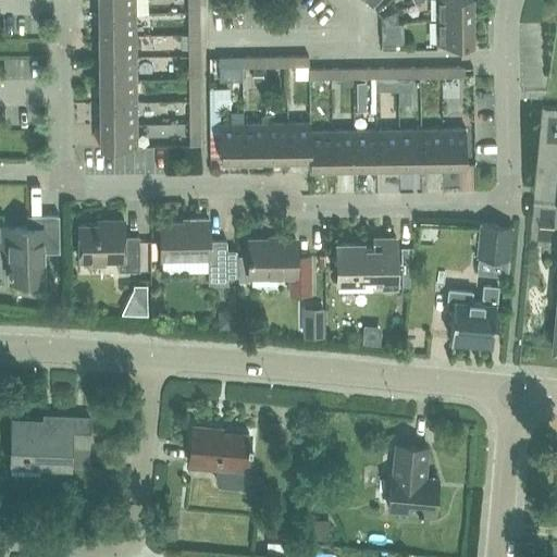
[(135,13),(134,0),(98,0),(98,13),(135,13)]
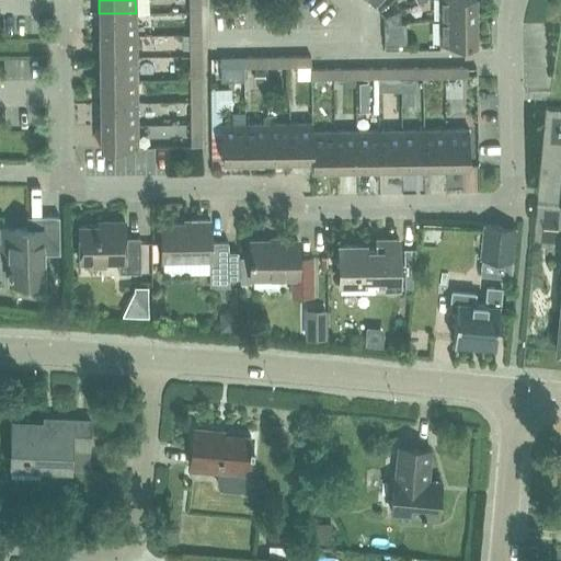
[(438,0),(439,19),(476,19),(474,0),(438,0)]
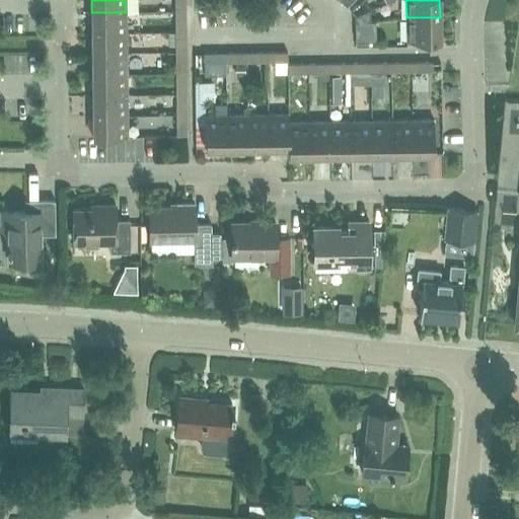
[(355,22),(370,21),(370,9),(355,15),(355,22)]
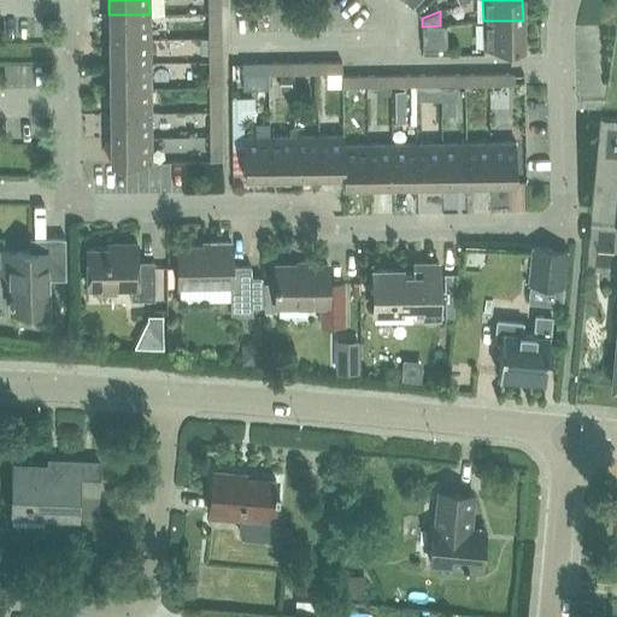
[(209,13),(209,22),(209,39),(221,39),(219,22),(218,22),(218,12),(209,13)]
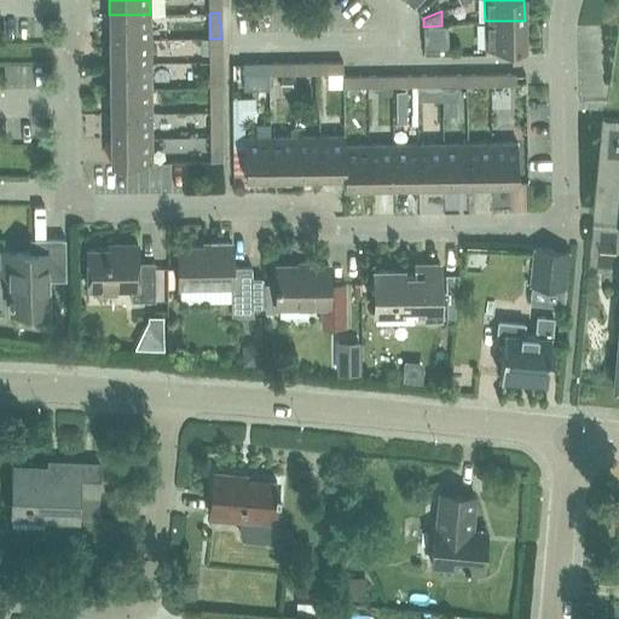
[(150,39),(150,15),(109,15),(110,40),(150,39)]
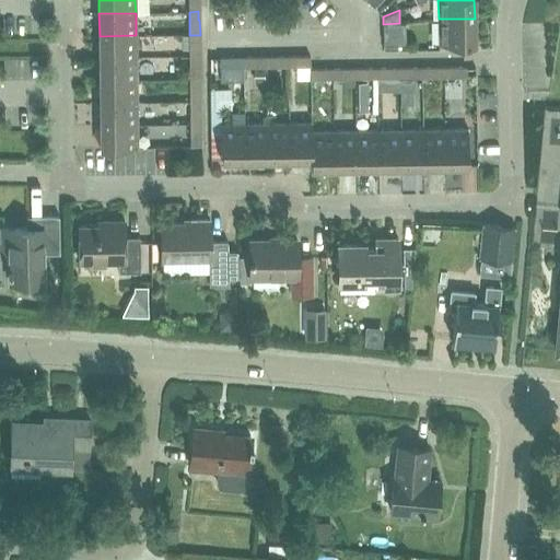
[(475,19),(439,19),(439,43),(453,43),(475,43),(475,19)]
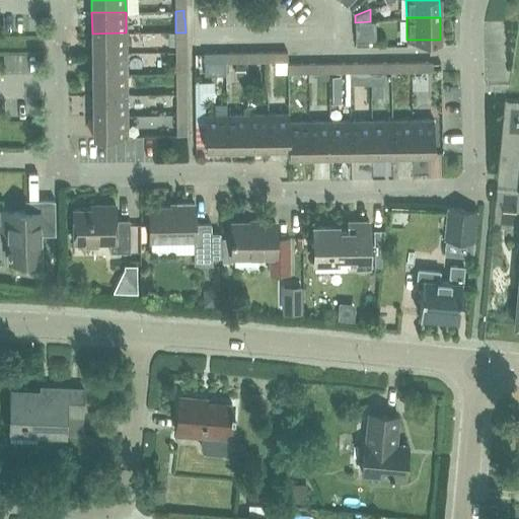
[(370,21),(355,22),(356,28),(356,41),(375,41),(375,20),(370,21)]
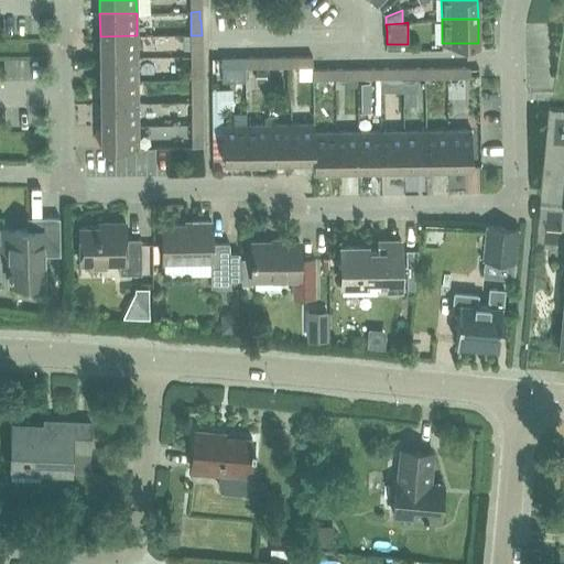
[(137,58),(137,35),(100,36),(100,58),(137,58)]
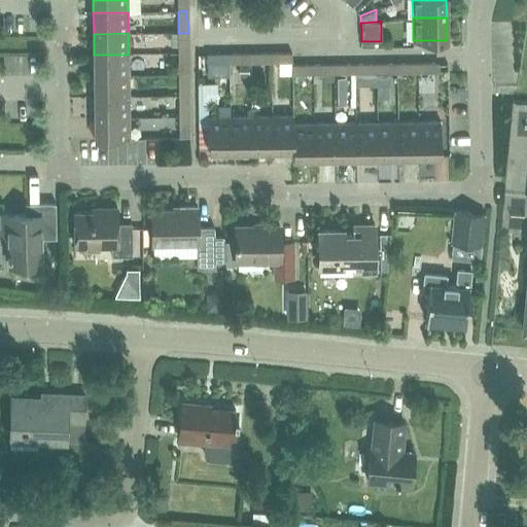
[(188,33),(178,33),(178,45),(187,44),(188,44),(188,33)]
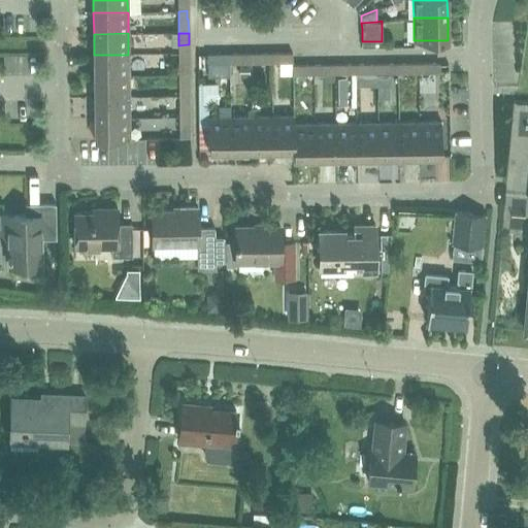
[(237,54),(237,62),(251,62),(251,53),(237,53),(237,54)]
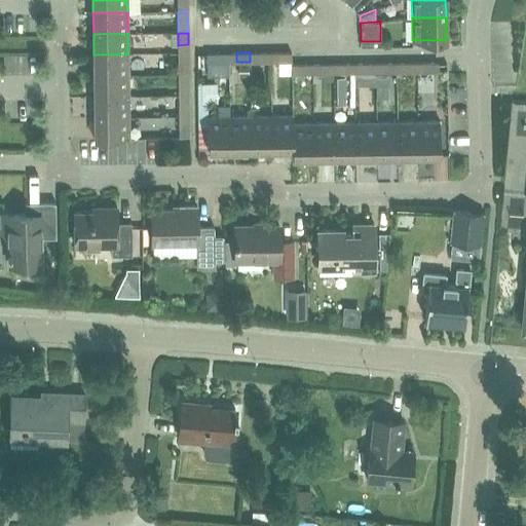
[(262,62),(262,52),(250,52),(250,62),(262,62)]
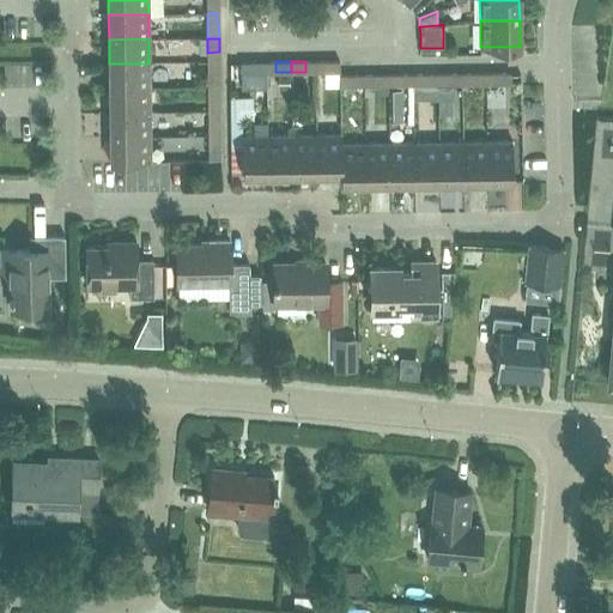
[(325,61),(325,72),(339,72),(339,61),(325,61)]
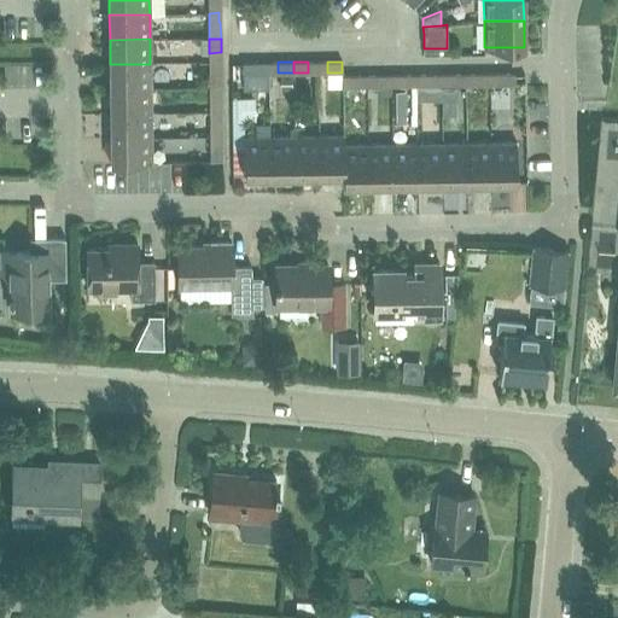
[(258,73),(258,63),(243,63),(243,74),(258,73)]
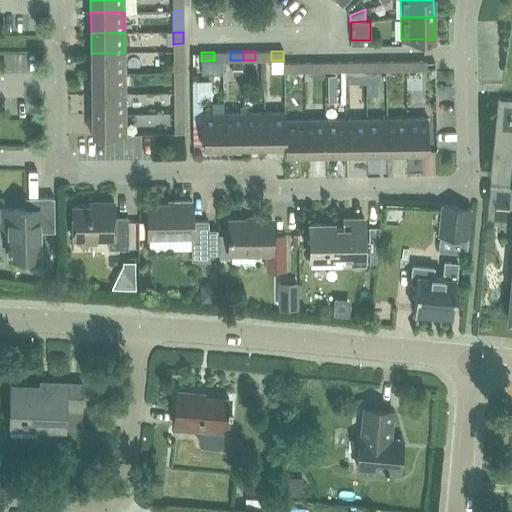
[(125,73),(124,53),(91,53),(91,73),(125,73)]
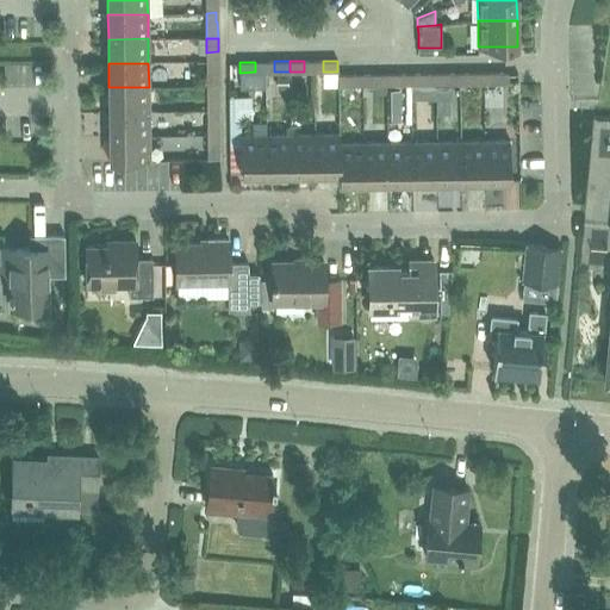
[(206,86),(218,86),(218,70),(217,70),(206,70),(206,86)]
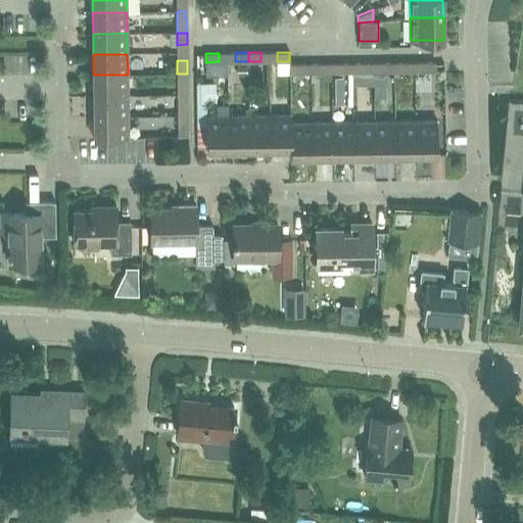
[(401,73),(415,72),(415,62),(401,63),(401,73)]
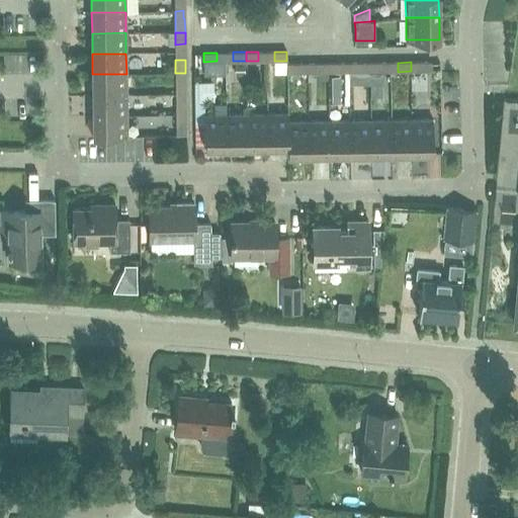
[(423,71),(423,62),(411,62),(411,71),(423,71)]
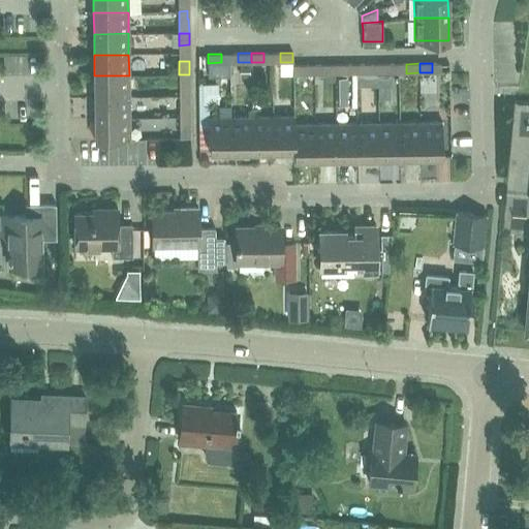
[(250,64),(240,64),(240,76),(250,76),(250,64)]
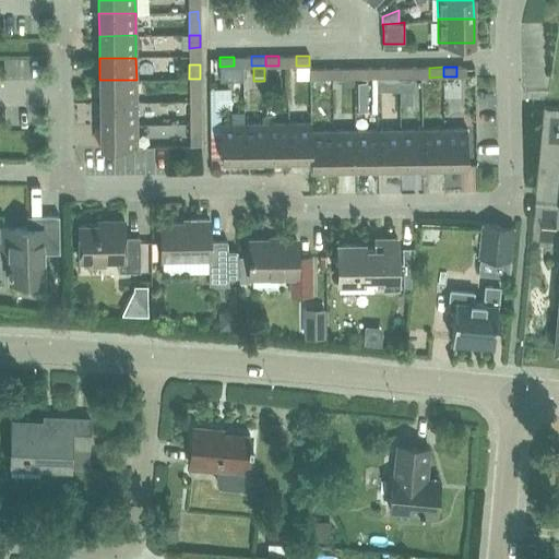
[(355,78),(355,68),(340,68),(340,69),(341,78),(355,78)]
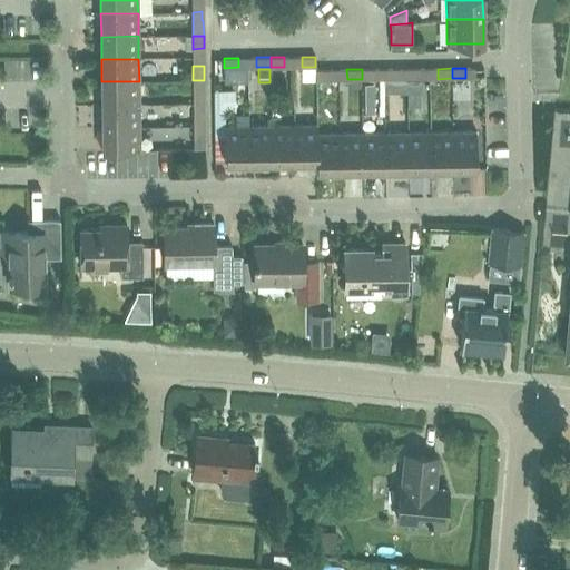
[(375,79),(375,70),(375,69),(362,69),(362,79),(375,79)]
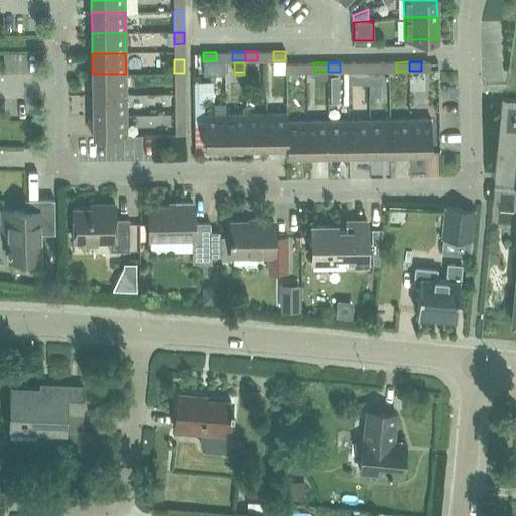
[(355,62),(355,72),(369,72),(369,62),(355,62)]
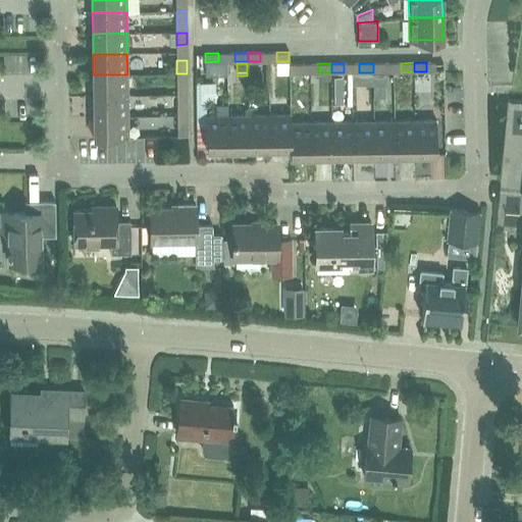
[(373,63),(373,72),(385,72),(385,63),(373,63)]
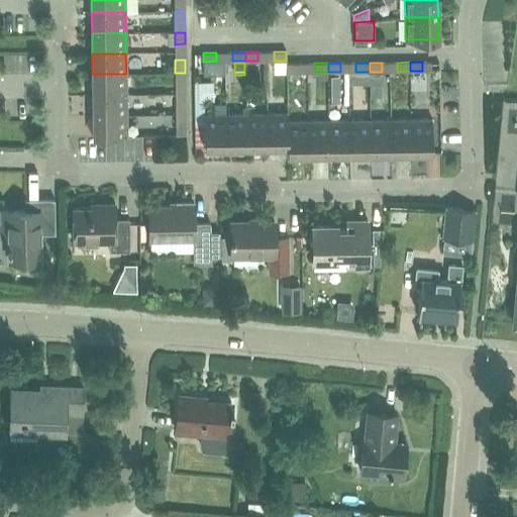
[(299,72),(299,64),(286,64),(286,72),(299,72)]
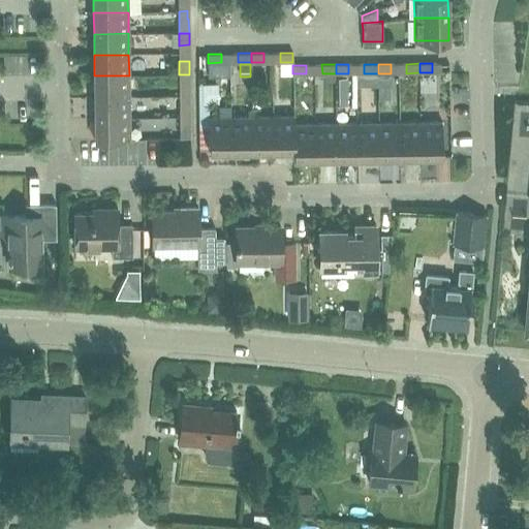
[(189,87),(189,74),(179,74),(180,87),(188,87),(189,87)]
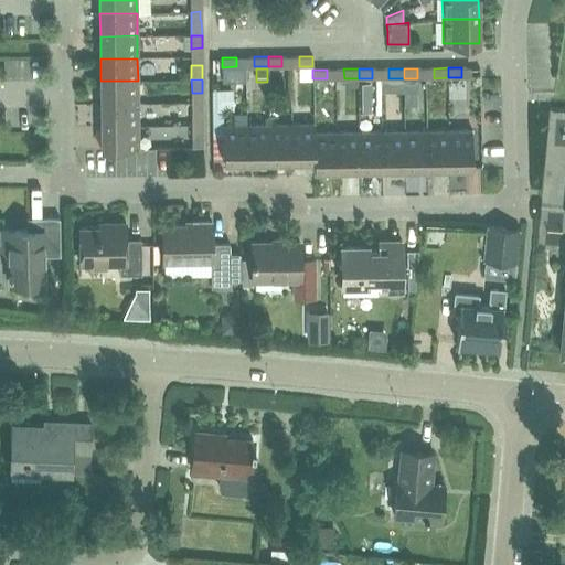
[(100,104),(138,103),(138,81),(100,81),(100,104)]
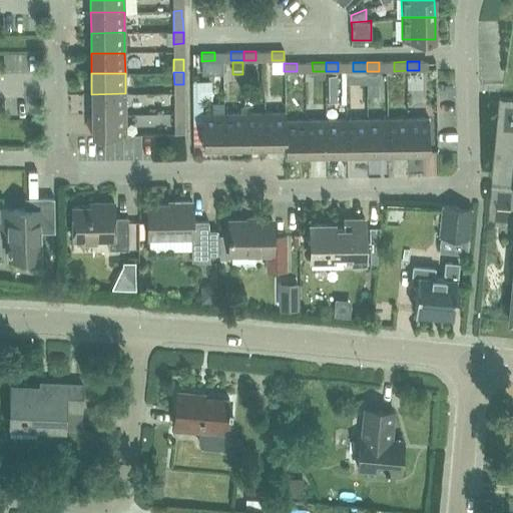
[(207,81),(198,81),(198,99),(207,99),(207,81)]
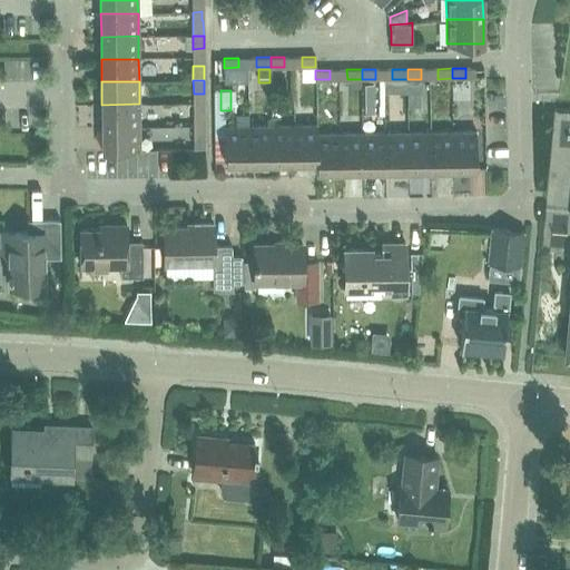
[(139,127),(139,104),(101,105),(102,127),(139,127)]
